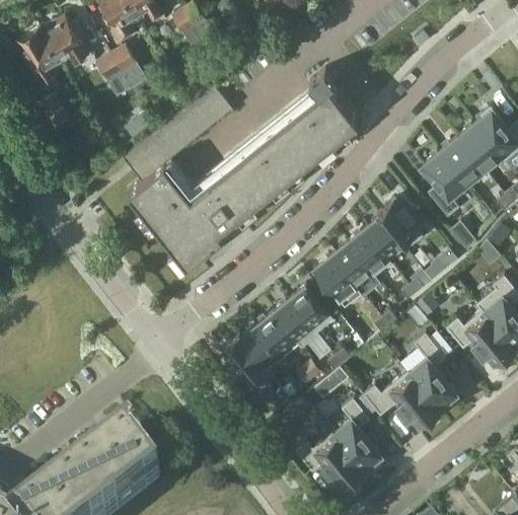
[(136,14),(127,0),(99,0),(103,6),(98,9),(120,43),(134,34),(126,20),(136,14)]
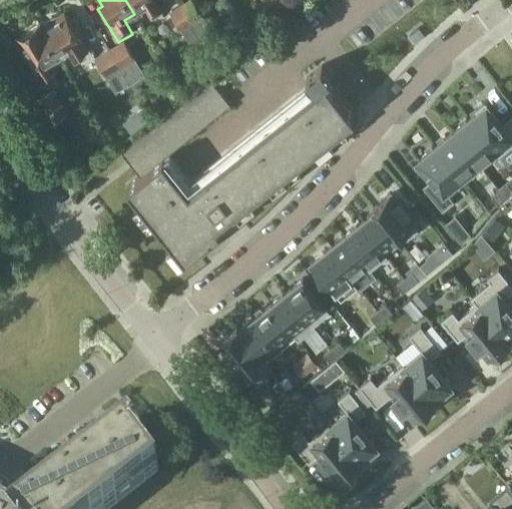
[(125,0),(134,14),(144,8),(152,20),(160,15),(151,0),(125,0)]
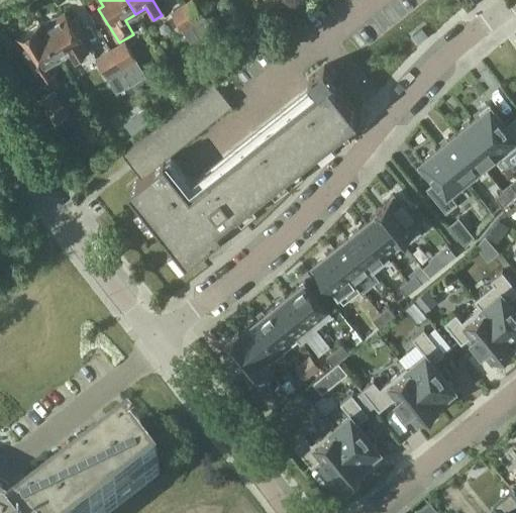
[(190,28),(201,43),(202,43),(208,53),(217,46),(211,37),(212,36),(191,1),(181,8),(192,26),(190,28)]
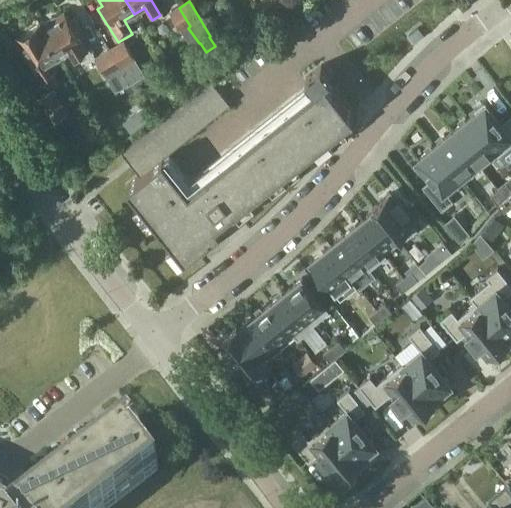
[(190,26),(179,8),(168,14),(190,49),(199,43),(188,28),(190,26)]
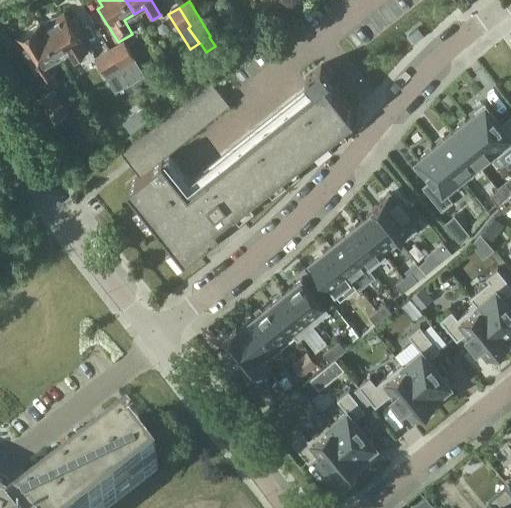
[(39,28),(38,28),(56,58),(69,50),(75,61),(84,55),(74,39),(80,35),(71,22),(66,25),(62,19),(54,24),(53,21),(39,29),(39,28)]
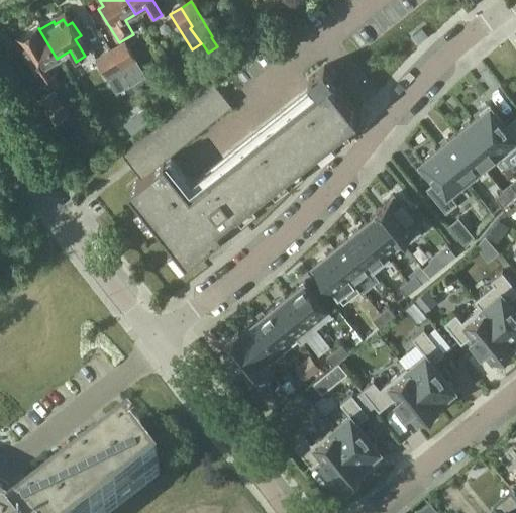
[(64,70),(57,59),(38,28),(17,41),(42,83),(50,78),(64,70)]
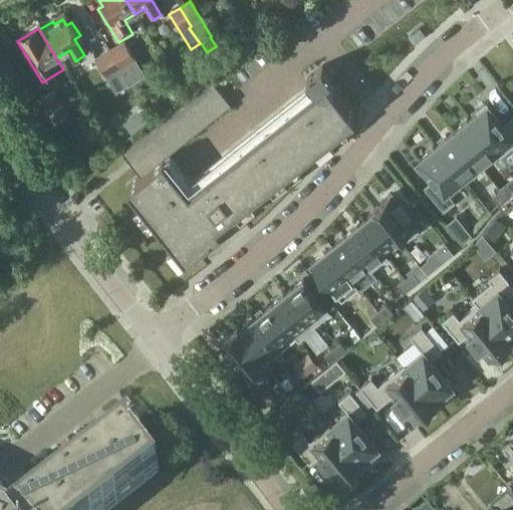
[(419,33),(410,40),(416,47),(425,39),(419,33)]
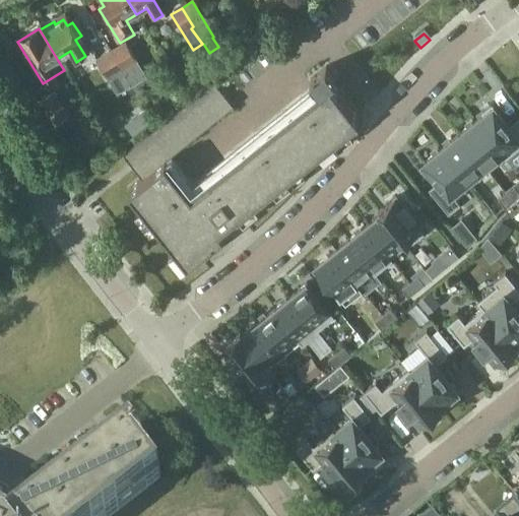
[(107,54),(128,89),(128,90),(143,81),(122,45),(107,54)]
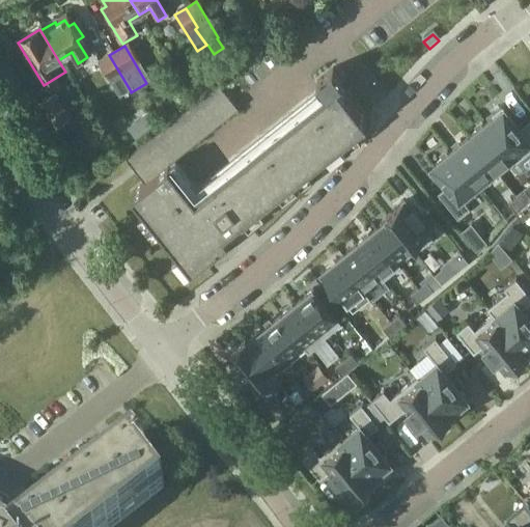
[(109,55),(93,64),(115,101),(131,91),(109,55)]
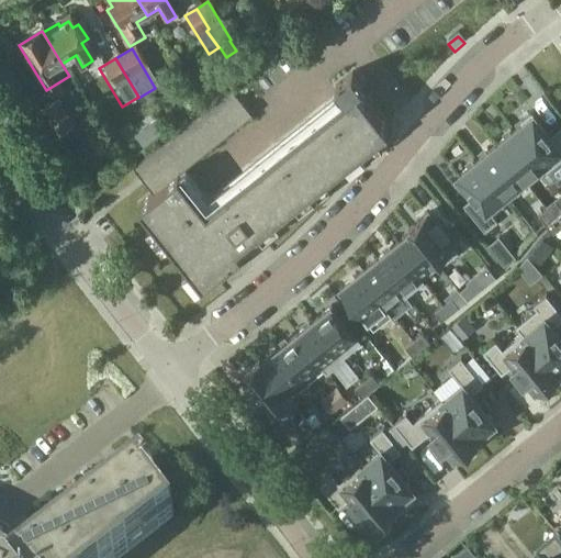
[(231,92),(133,170),(141,180),(145,187),(153,197),(138,208),(152,224),(169,245),(189,270),(202,288),(242,256),(237,250),(256,234),(257,235),(273,222),(294,205),(325,181),(345,166),(376,141),(388,131),(357,92),(361,88),(351,76),(335,89),(339,96),(345,102),(226,197),(226,198),(208,213),(178,177),(184,173),(186,171),(251,118),(234,96),(231,92)]
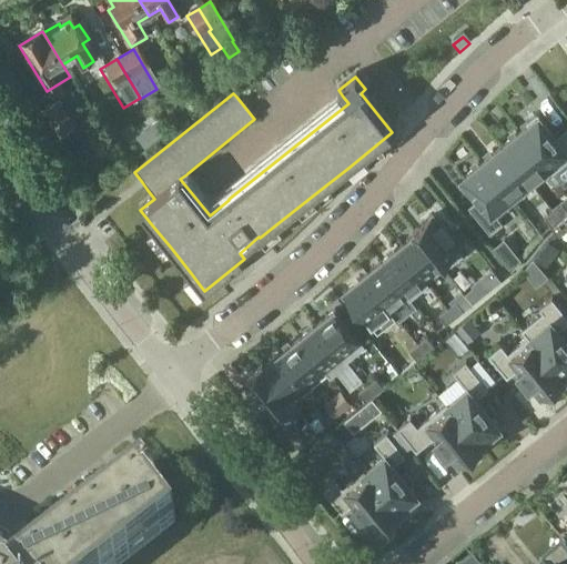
[(34,107),(47,129),(59,121),(47,99),(34,107)]
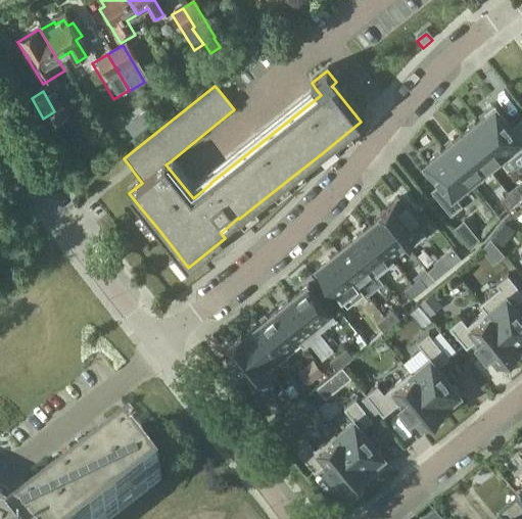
[(521,173),(521,120),(521,121),(512,129),(494,107),(483,115),(485,118),(477,125),(504,157),(508,162),(509,162),(519,176),(521,173)]
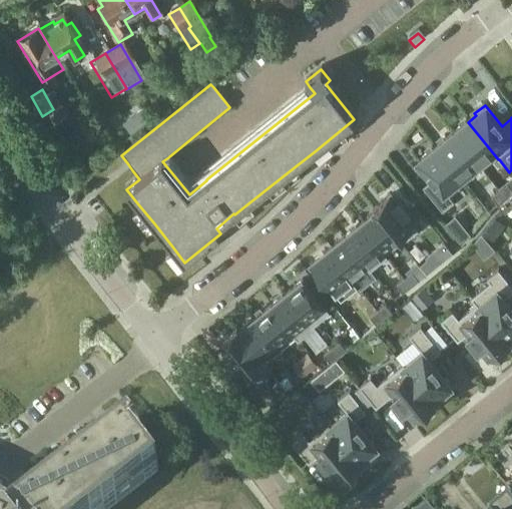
[(144,127),(144,128),(150,123),(150,122),(142,111),(135,116),(144,127)]
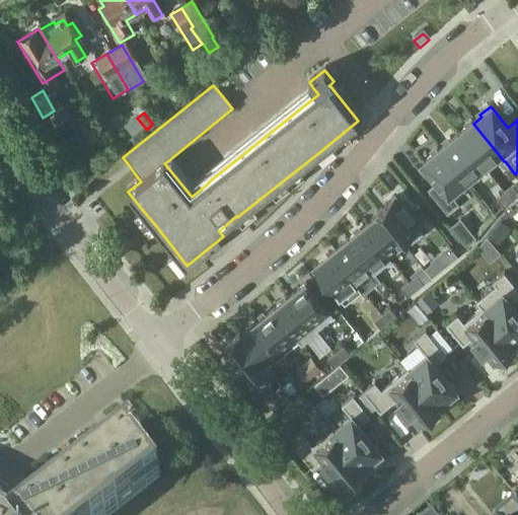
[(82,121),(84,125),(88,126),(93,124),(94,119),(91,115),(86,114),(82,117),(82,121)]
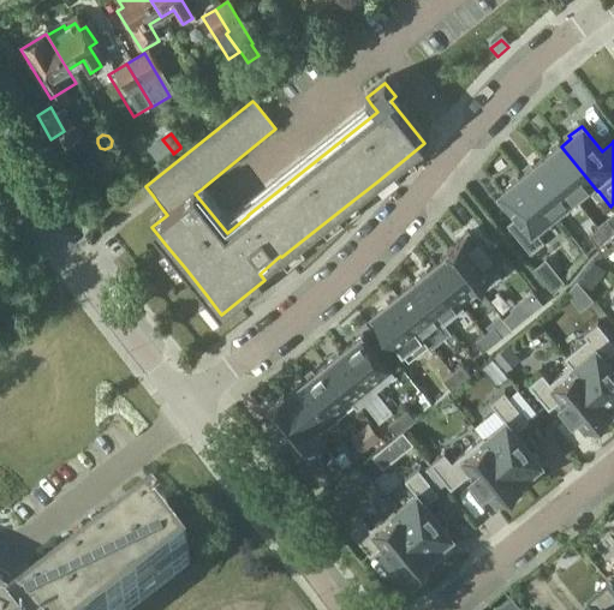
[(592,185),(561,147),(542,162),(573,201),(592,185)]
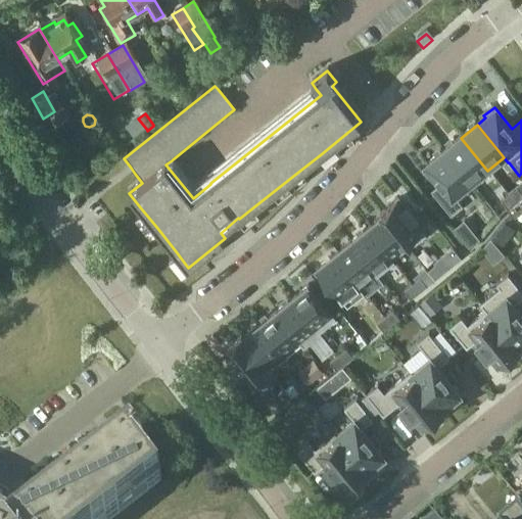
[(116,149),(107,137),(97,144),(105,156),(116,149)]
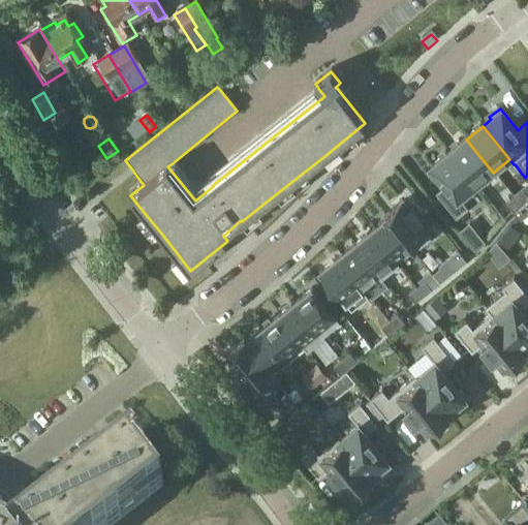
[(449,153),(476,185),(493,173),(466,140),(449,153)]
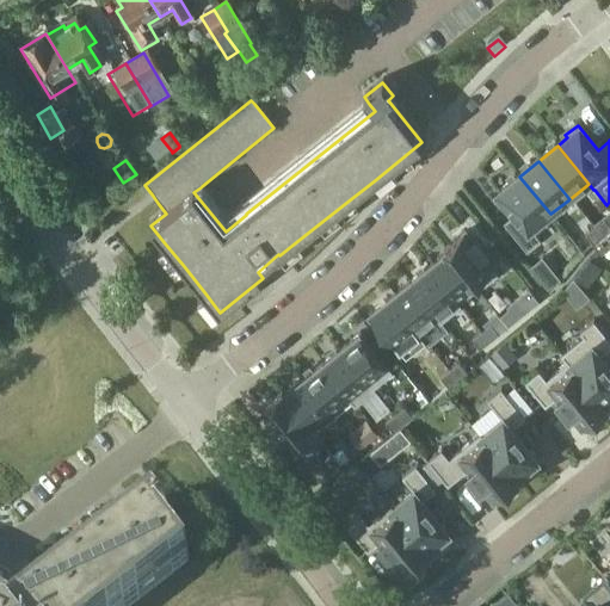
[(527,255),(541,245),(533,235),(554,218),(550,214),(519,177),(498,195),(516,216),(503,227),(527,255)]
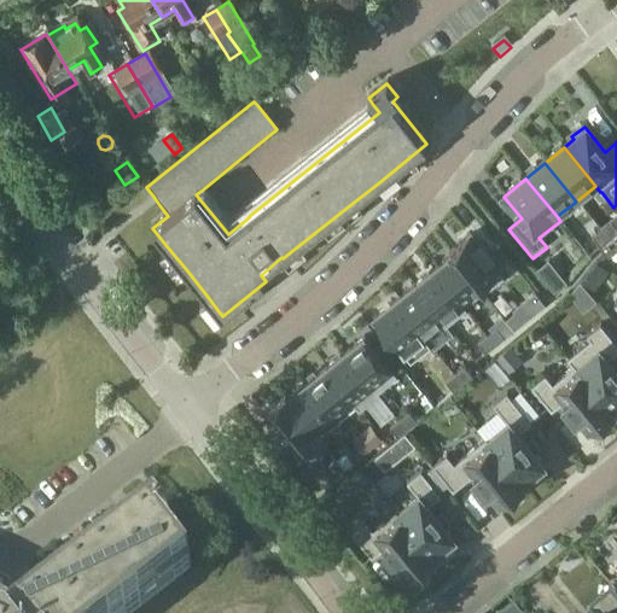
[(616,232),(611,226),(601,233),(609,243),(616,238),(616,235),(616,232)]
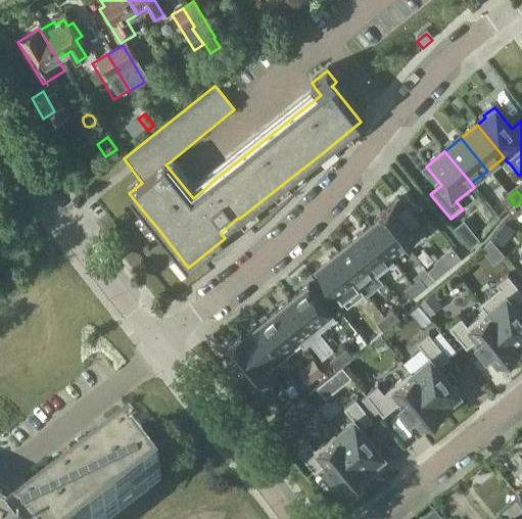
[(501,203),(508,211),(515,205),(509,197),(501,203)]
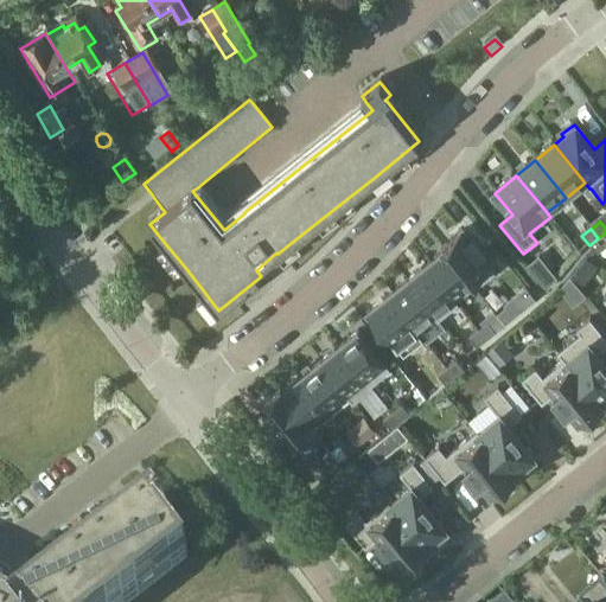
[(474,293),(495,276),(479,257),(484,254),(472,239),(469,243),(461,234),(440,250),(442,254),(471,289),(474,293)]
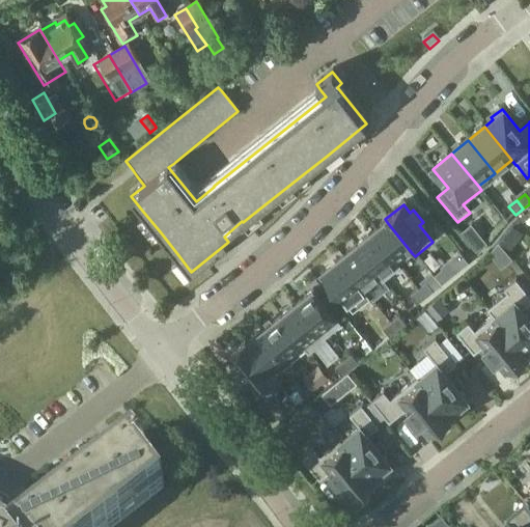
[(372,234),(397,266),(412,253),(387,222),(372,234)]
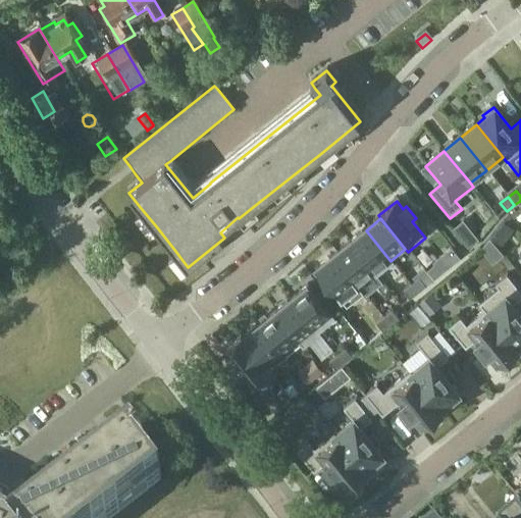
[(376,278),(394,264),(391,261),(366,230),(348,245),(373,275),(376,278)]
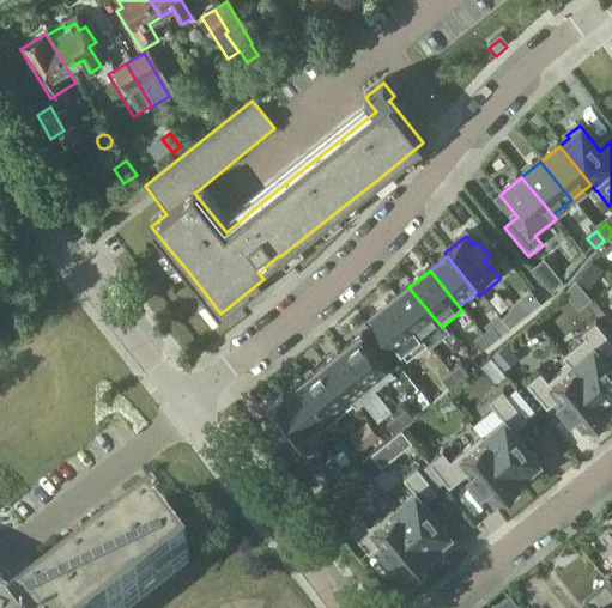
[(438,323),(408,287),(391,303),(419,338),(438,323)]
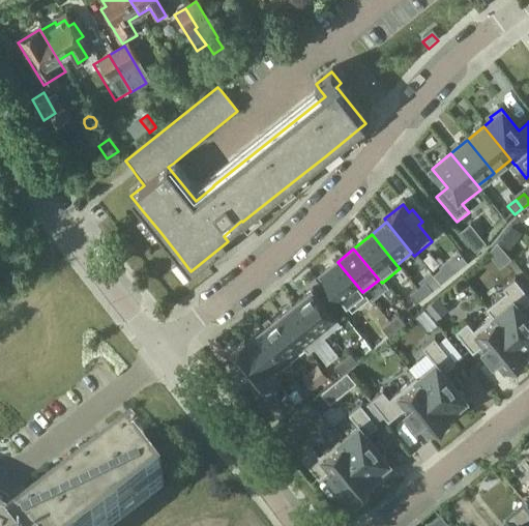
[(362,292),(338,262),(321,274),(346,305),(362,292)]
